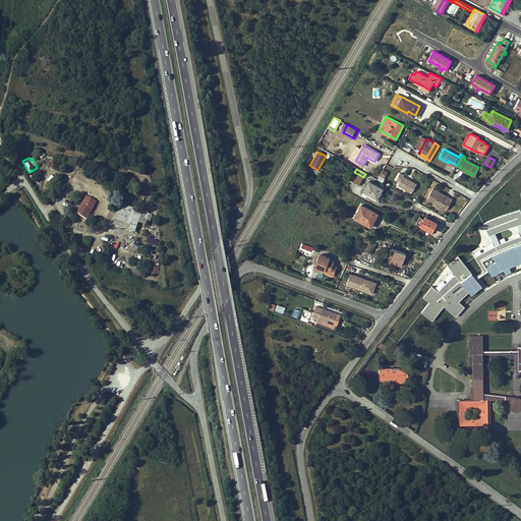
[(359,184),(363,177),(354,172),(351,179),(359,184)]
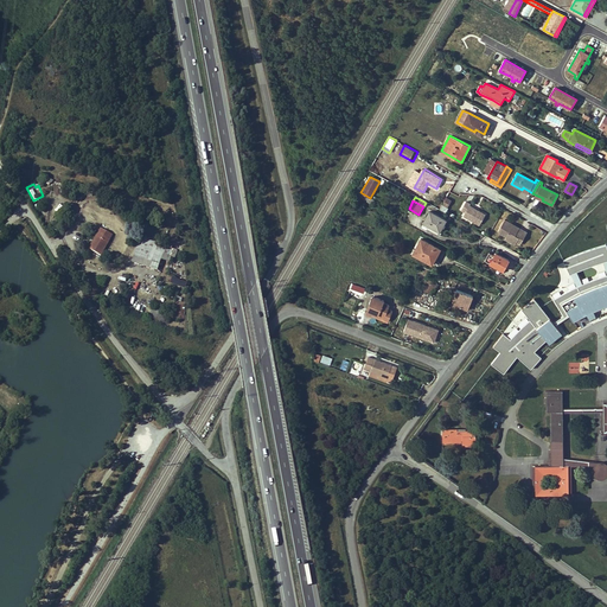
[(471,204),(466,202),(461,210),(466,212),(464,216),(480,224),(486,215),(470,205),(471,204)]
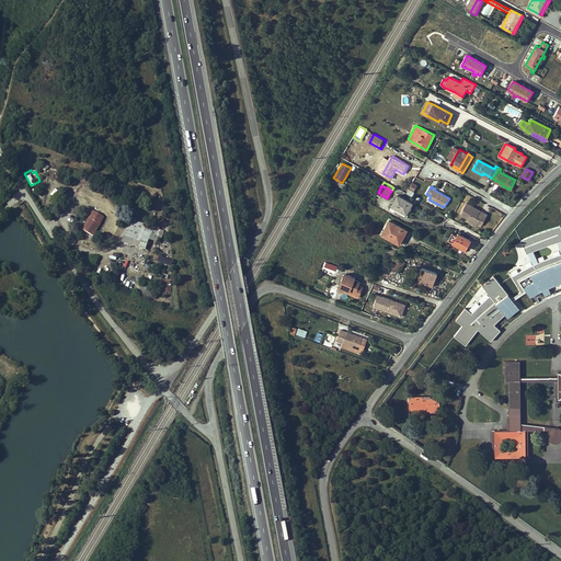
[(398,194),(391,205),(407,213),(412,203),(398,194)]
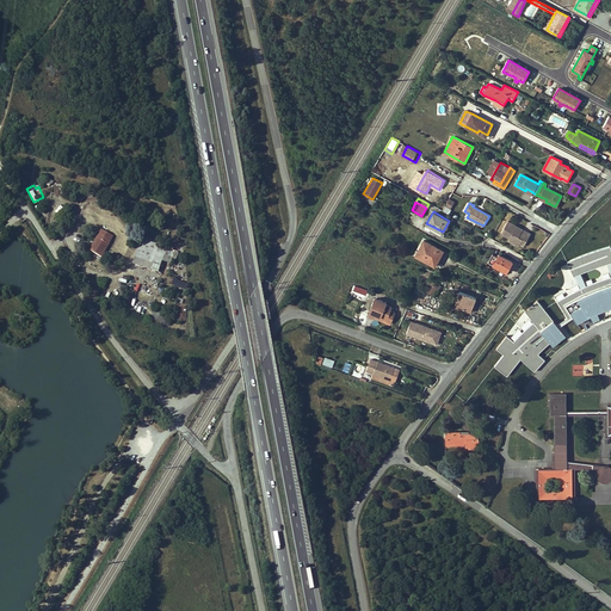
[(518,227),(508,221),(501,234),(506,236),(516,242),(518,239),(522,241),(528,232),(519,227),(518,229),(517,228),(518,227)]
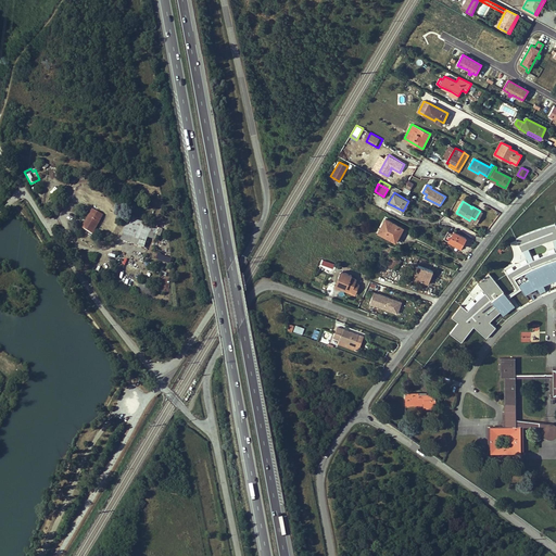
[(388,203),(387,205),(402,214),(403,211),(388,203)]
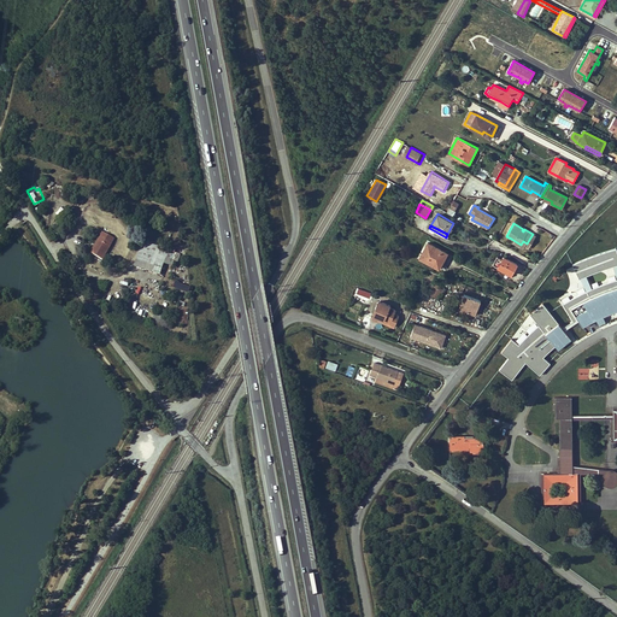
[(94,246),(90,253),(103,260),(112,244),(111,242),(113,239),(103,233),(100,236),(99,236),(97,240),(98,241),(95,247),(94,246)]
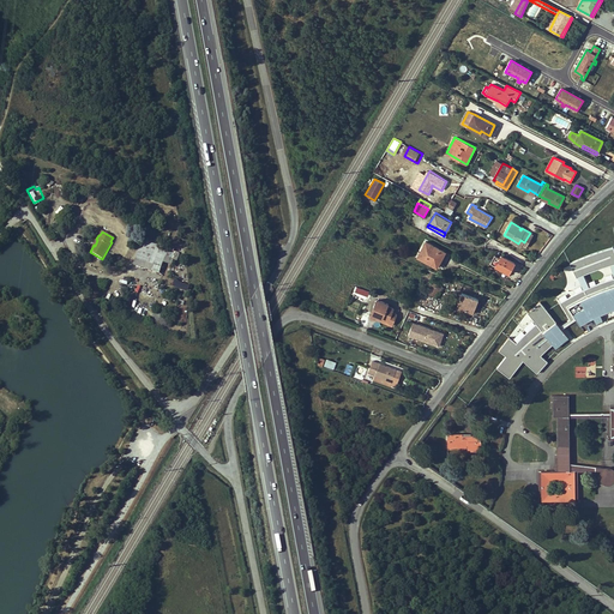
[(139,247),(138,253),(149,257),(155,259),(152,268),(151,270),(158,272),(162,262),(170,264),(174,252),(143,241),(140,247),(139,247)]
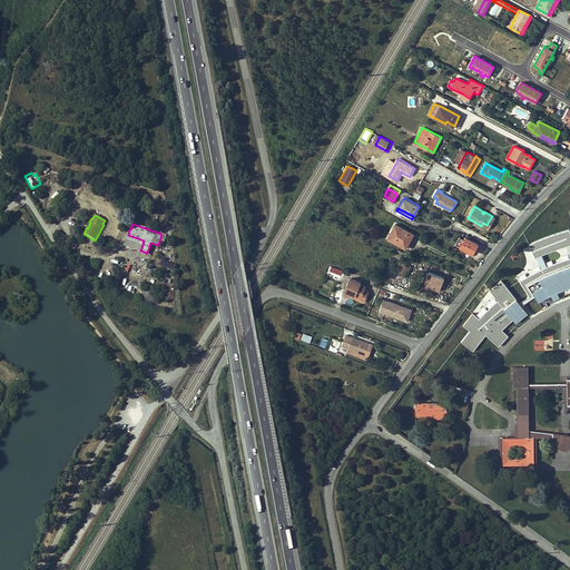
[(406,245),(413,233),(395,224),(387,237),(395,242),(395,239),(406,245)]
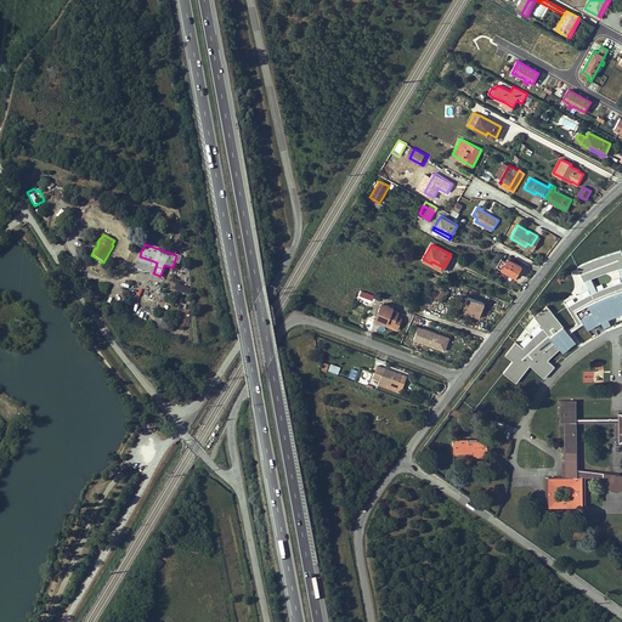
[(621,252),(621,250),(610,254),(599,258),(588,261),(577,266),(584,281),(586,281),(592,278),(604,273),(618,267),(621,266),(621,252)]
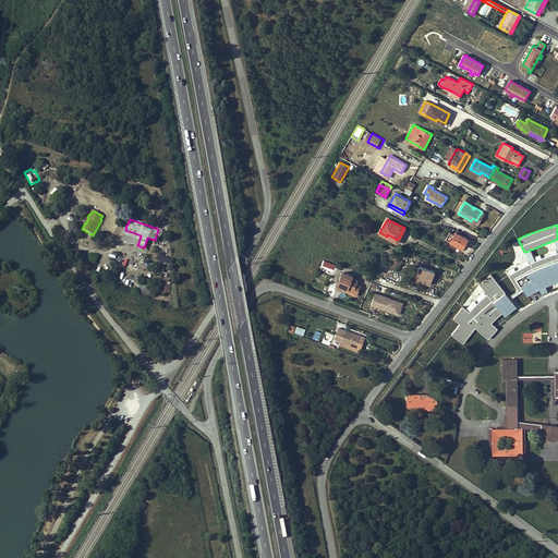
[(122,239),(133,242),(135,233),(125,230),(122,239)]
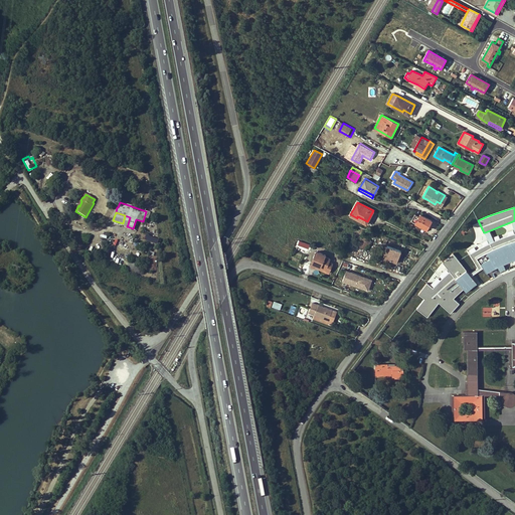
[(415,213),(411,220),(426,229),(432,219),(420,213),(419,216),(415,213)]
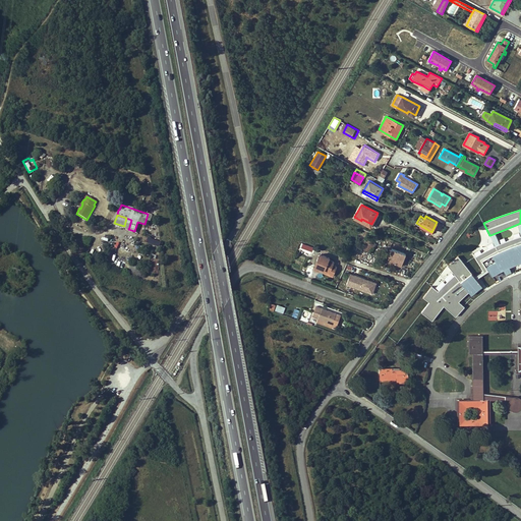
[(501,243),(496,233),(490,235),(496,245),(501,243)]
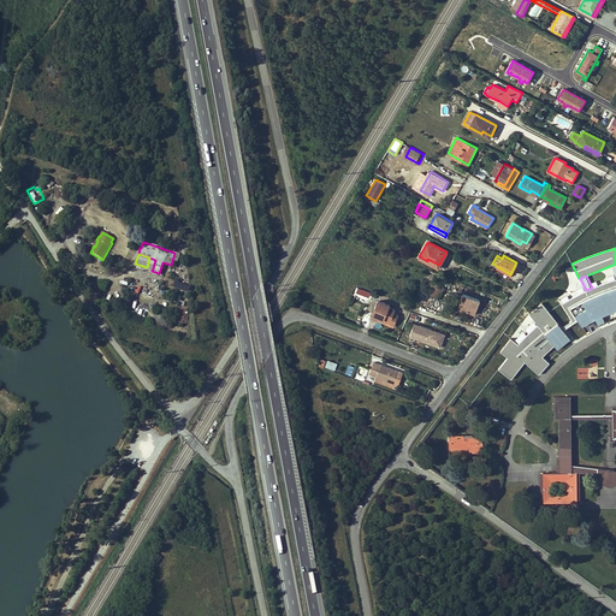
[(615,278),(604,283),(592,288),(586,290),(581,292),(573,297),(562,303),(573,320),(562,327),(564,330),(579,320),(582,326),(594,319),(598,325),(615,317),(615,278)]
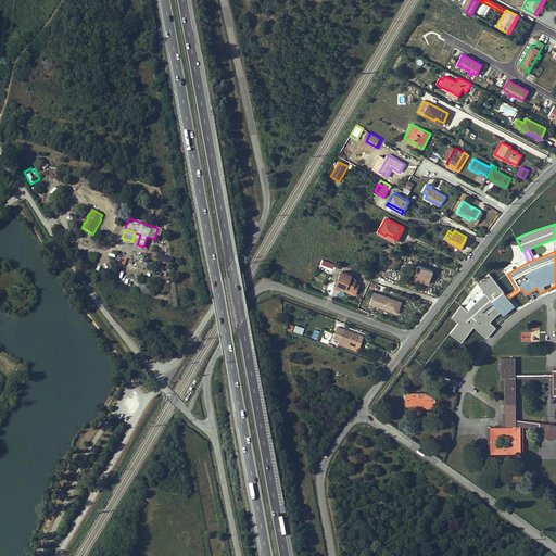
[(388,264),(392,266),(395,257),(389,254),(387,257),(390,260),(388,264)]
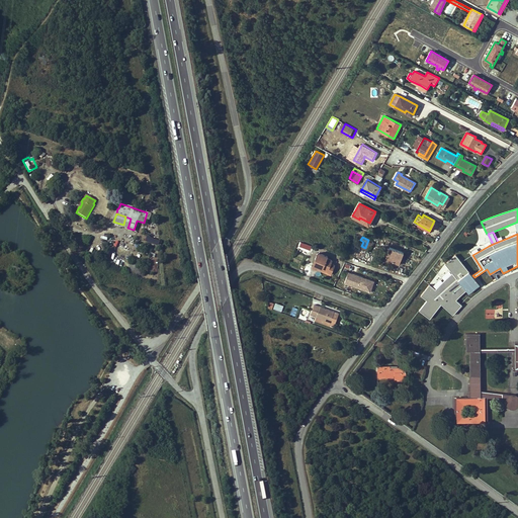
[(373,242),(368,240),(365,248),(369,250),(373,242)]
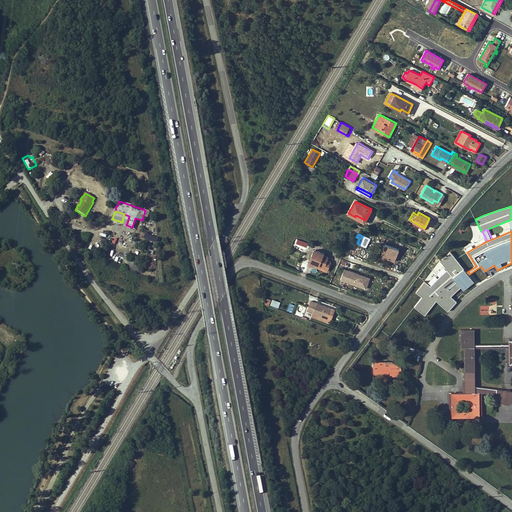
[(381,255),(393,260),(397,248),(385,244),(381,255)]
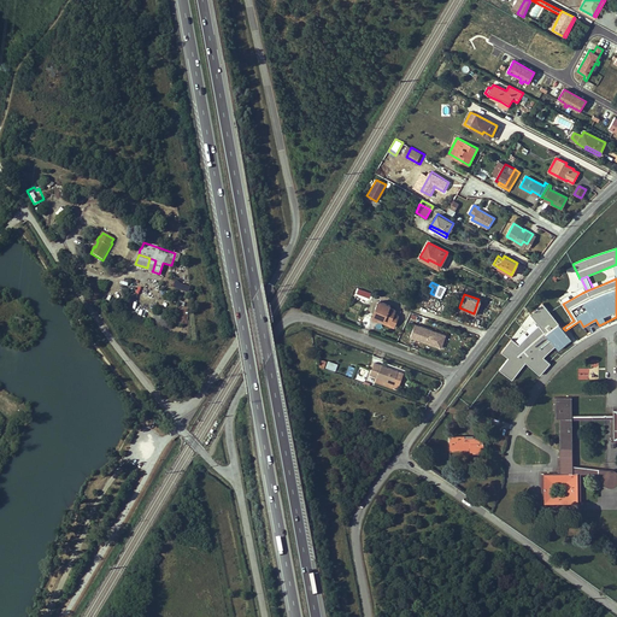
[(142,310),(139,310),(140,303),(128,301),(128,309),(134,310),(134,315),(141,315),(142,310)]
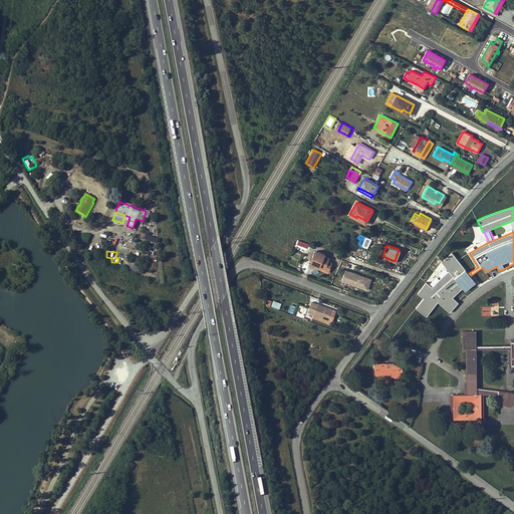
[(313,257),(310,264),(328,272),(331,262),(328,261),(329,258),(324,256),(325,254),(320,252),(317,259),(313,257)]
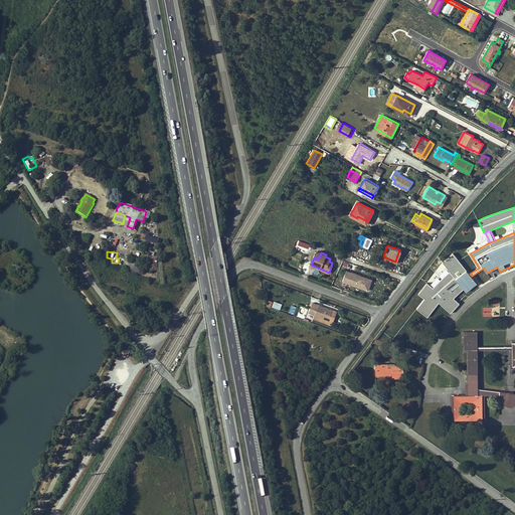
[(424,299),(417,309),(427,317),(439,303),(451,313),(460,303),(454,298),(464,289),(467,292),(478,284),(472,276),(470,274),(453,252),(449,256),(443,262),(450,272),(444,277),(439,282),(434,288),(427,283),(418,294),(424,299)]
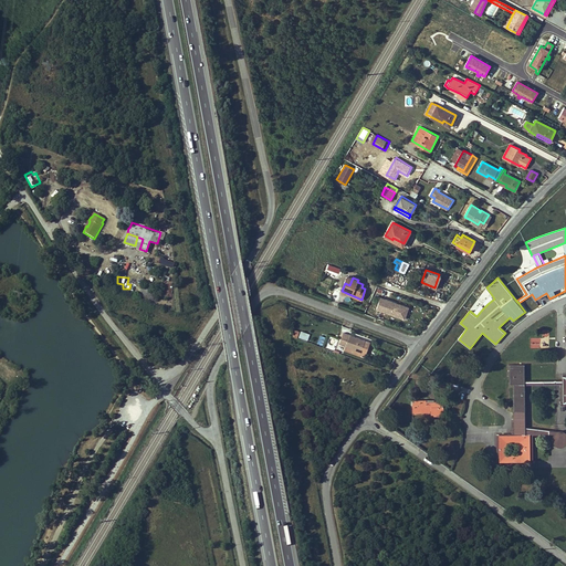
[(484,302),(486,304),(493,297),(491,295),(484,302)]
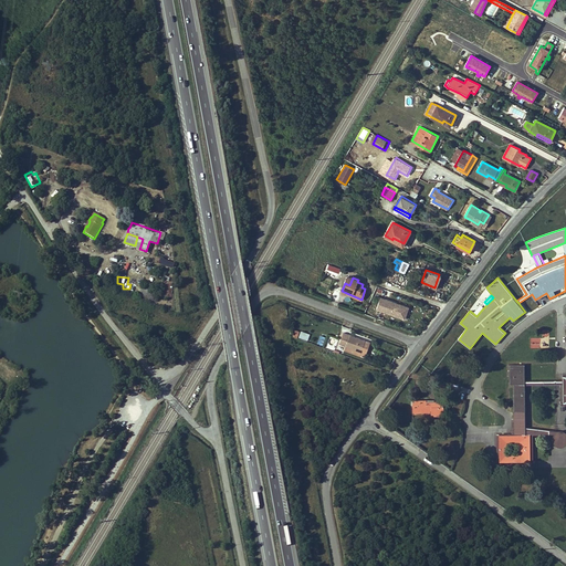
[(404,306),(391,302),(387,314),(392,316),(395,311),(401,313),(404,306)]
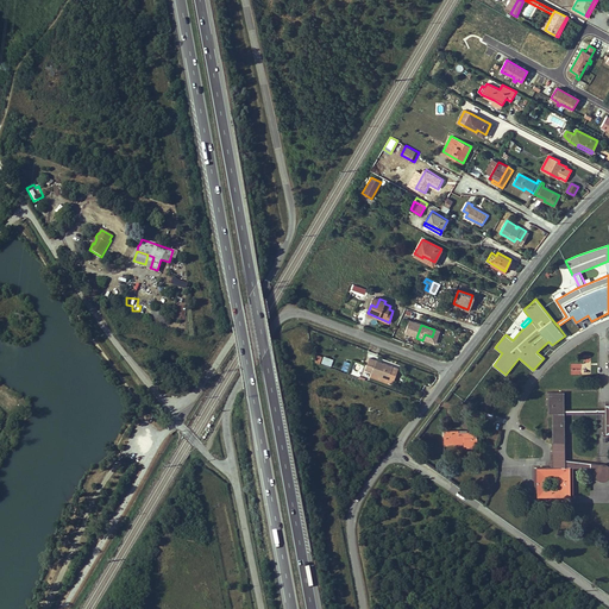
[(322,356),(321,363),(331,366),(333,359),(322,356)]
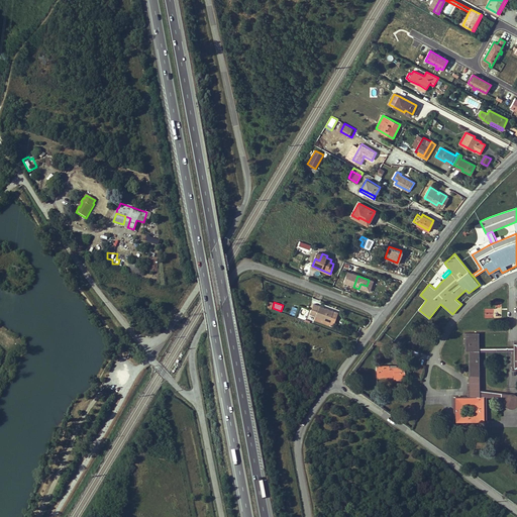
[(314,303),(310,313),(329,320),(333,310),(314,303)]
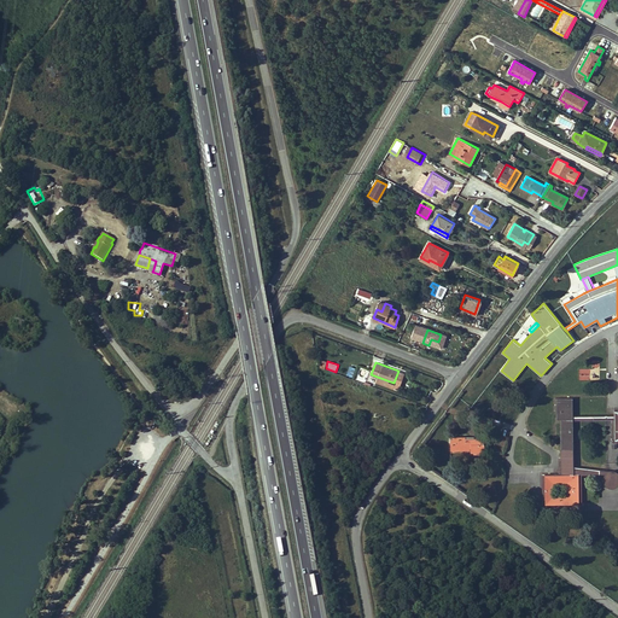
[(589,368),(578,368),(578,380),(589,380),(589,368)]
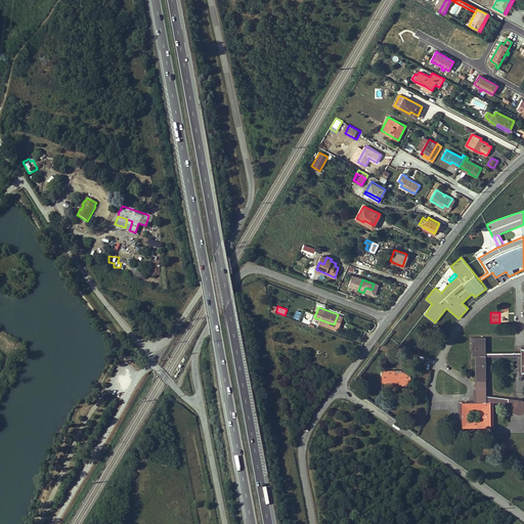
[(523,347),(521,348),(521,352),(485,352),(485,337),(472,338),(472,355),(476,355),(476,401),(462,401),(462,427),(491,427),(490,401),(510,401),(512,403),(512,405),(512,406),(513,407),(513,409),(514,410),(515,411),(517,411),(518,412),(520,412),(521,412),(522,411),(523,410),(523,409),(523,401),(523,400),(522,400),(521,399),(486,395),(480,394),(479,380),(486,380),(485,355),(521,355),(522,373),(519,373),(519,376),(523,376),(523,373),(523,347)]
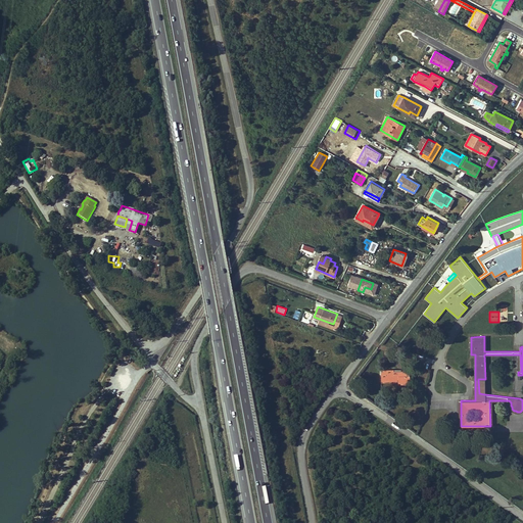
[(393,371),(393,369),(381,370),(381,381),(393,381),(398,380),(398,382),(410,381),(410,371),(393,371)]
